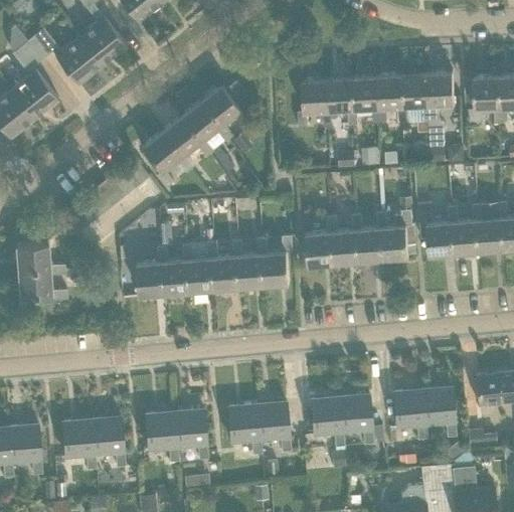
[(79,0),(98,21),(79,36),(103,64),(127,45),(104,17),(94,4),(98,0),(79,0)]
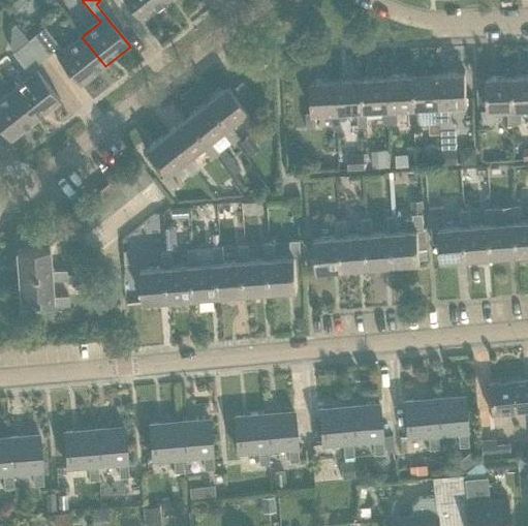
[(124,0),(142,23),(167,2),(164,0),(124,0)]
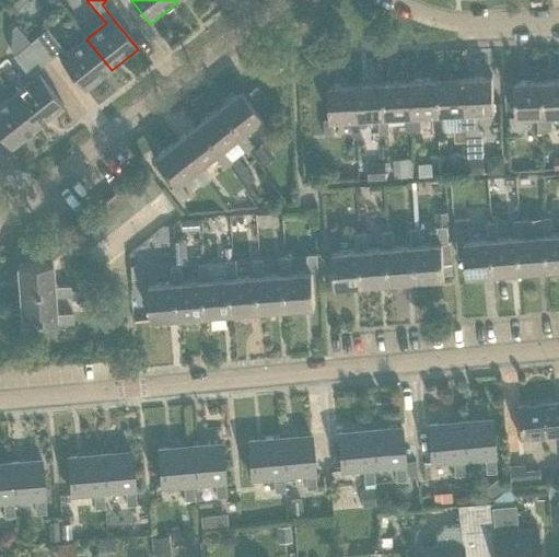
[(36,72),(46,65),(31,44),(30,44),(18,28),(12,32),(11,51),(14,56),(13,58),(32,82),(12,97),(37,129),(63,108),(36,72)]
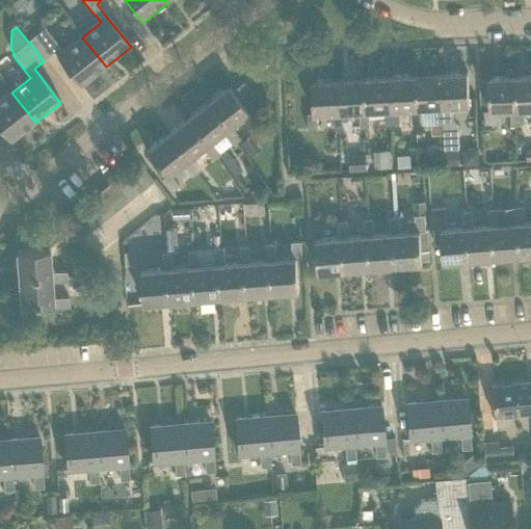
[(62,52),(45,29),(29,42),(44,61),(54,53),(57,57),(80,87),(106,67),(82,37),(62,52)]
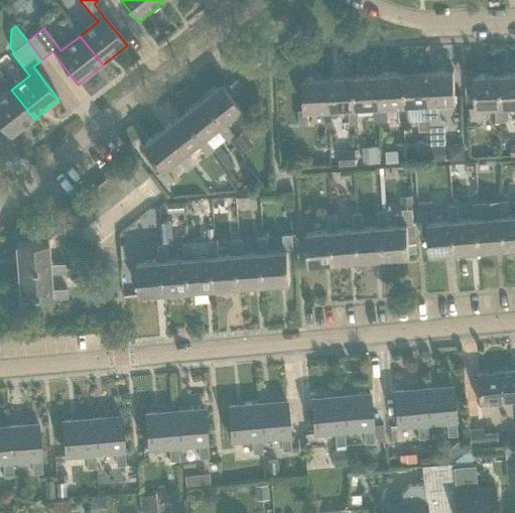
[(457,105),(455,72),(429,74),(430,106),(424,106),(425,121),(430,121),(431,143),(431,145),(445,145),(444,123),(440,119),(439,105),(457,105)]
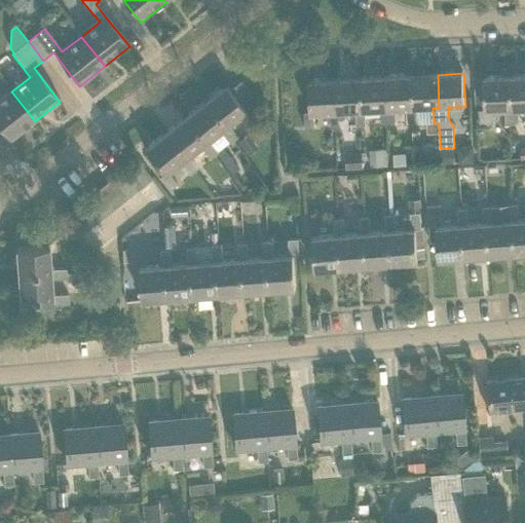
[(412,76),(413,109),(407,110),(408,124),(417,124),(416,109),(433,108),(439,108),(438,75),(412,76)]
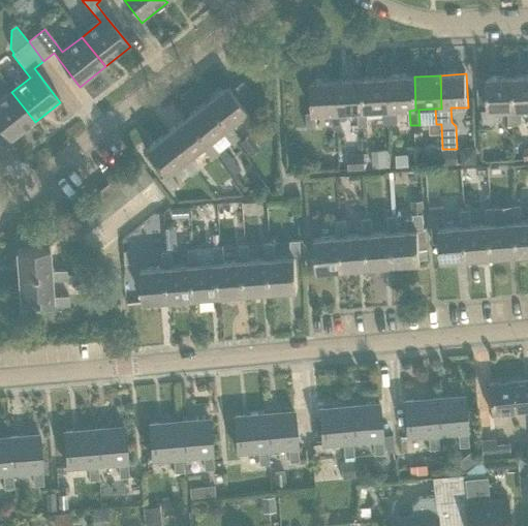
[(398,111),(409,111),(415,110),(414,76),(389,78),(391,112),(383,112),(384,127),(394,126),(398,123),(398,111)]
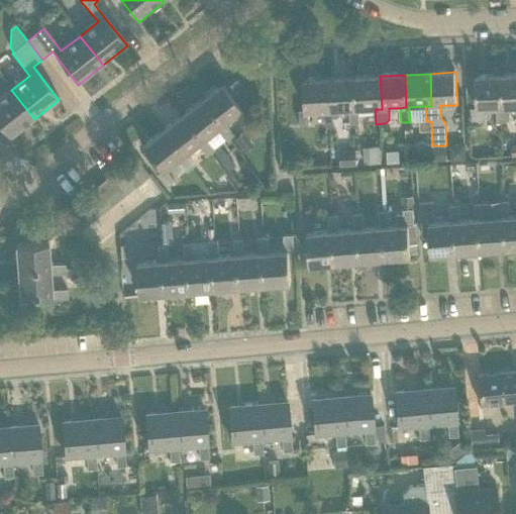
[(515,75),(501,76),(503,108),(496,109),(497,124),(507,123),(510,119),(509,108),(515,107),(515,75)]
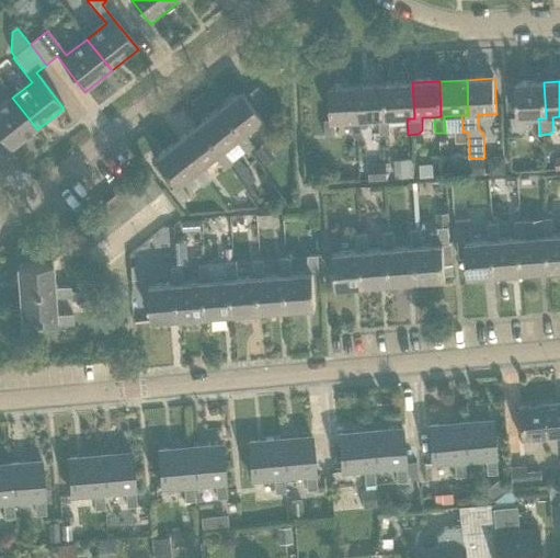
[(414,118),(412,82),(385,84),(387,120),(380,120),(380,136),(391,136),(390,120),(407,118),(414,118)]
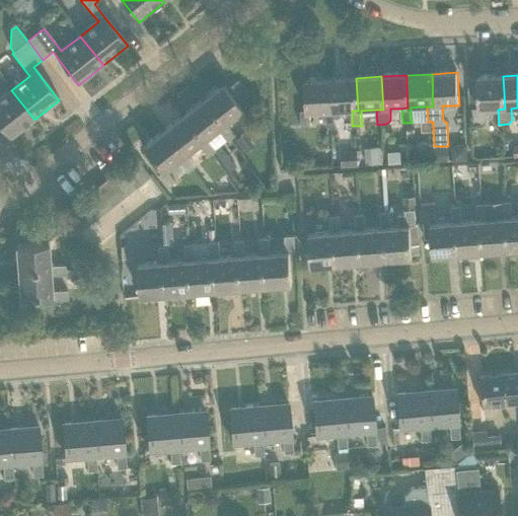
[(498,109),(505,108),(503,76),(477,77),(478,109),(473,109),(473,126),(484,125),(488,122),(487,109),(498,109)]
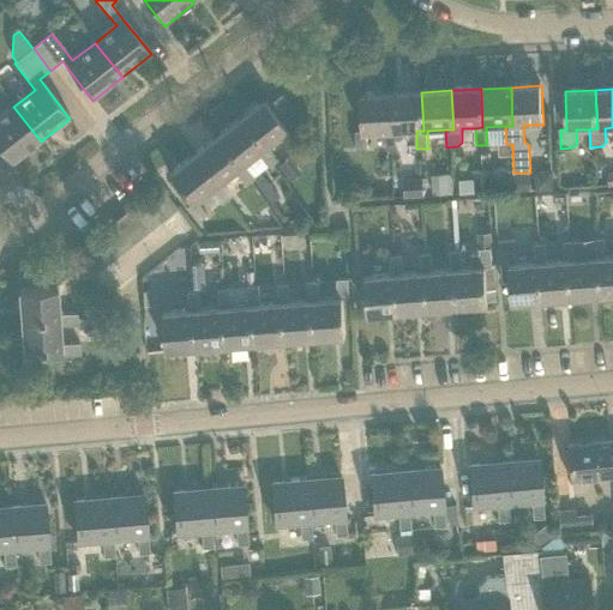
[(424,131),(421,92),(391,94),(394,132),(386,133),(388,150),(398,150),(397,140),(402,140),(406,137),(404,132),(416,131),(424,131)]
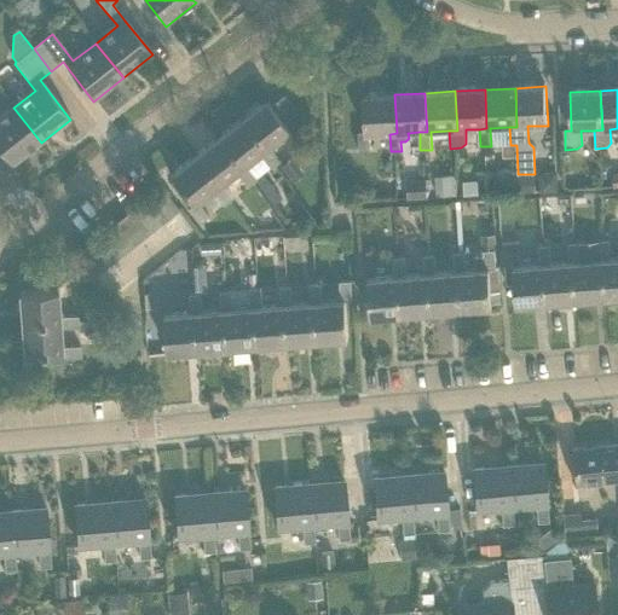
[(390,134),(397,133),(394,94),(364,96),(367,134),(359,134),(361,154),(371,152),(370,134),(390,134)]
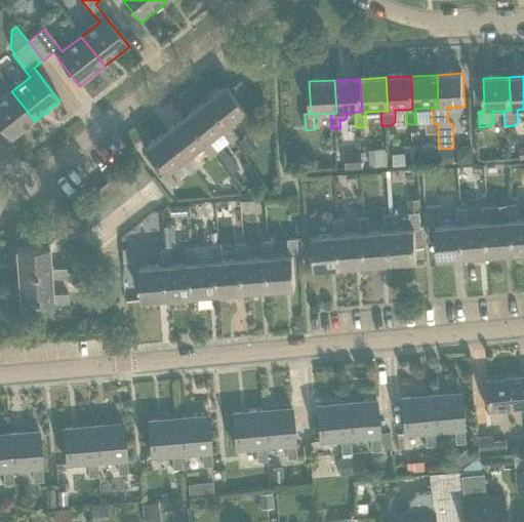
[(219,132),(230,145),(237,138),(228,126),(245,112),(226,86),(203,104),(224,129),(219,132)]
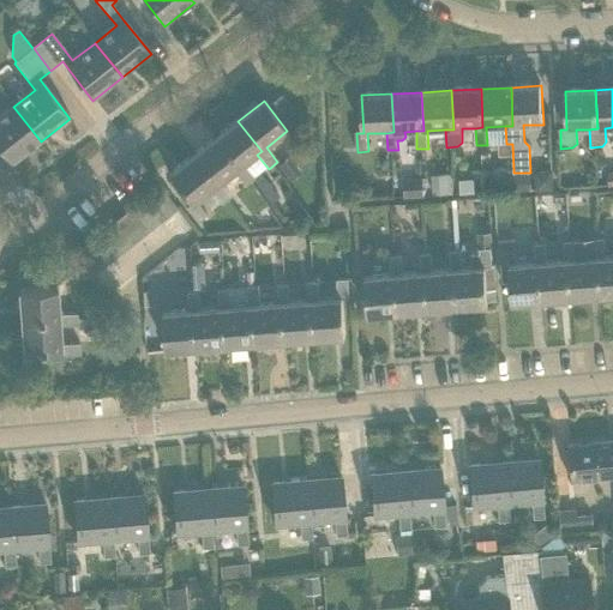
[(0,116),(0,149),(12,164),(41,142),(13,107),(0,116)]
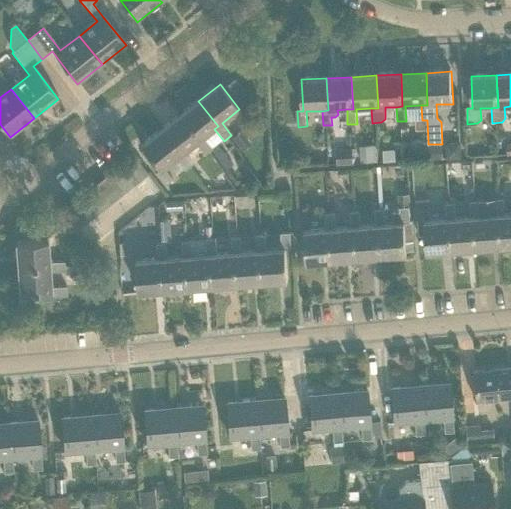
[(214,129),(218,126),(198,101),(179,116),(199,141),(195,144),(204,156),(211,150),(202,138),(214,129)]
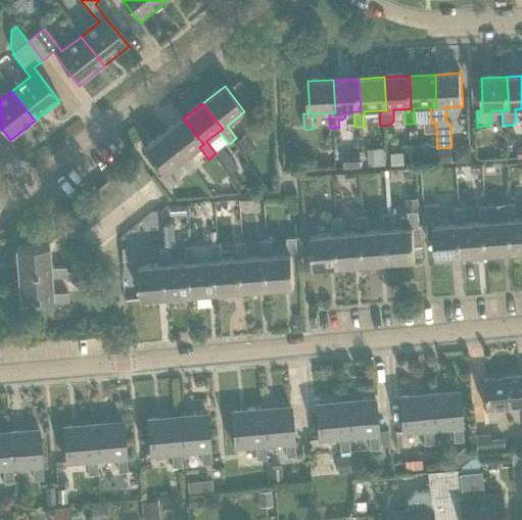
[(199,147),(203,144),(183,119),(162,134),(183,160),(179,162),(189,175),(196,170),(187,157),(199,147)]
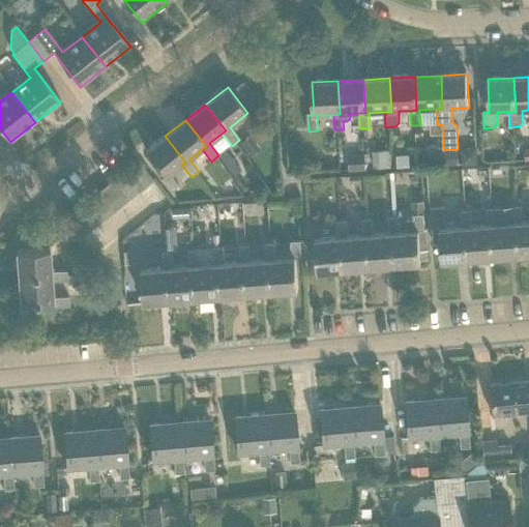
[(181,165),(185,163),(165,136),(146,151),(166,177),(160,180),(171,194),(178,187),(169,175),(181,165)]
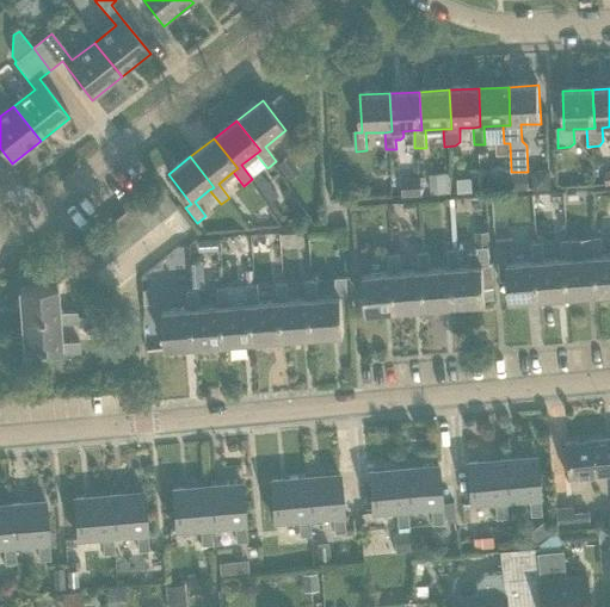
[(276,167),(288,183),(300,173),(288,158),(276,167)]
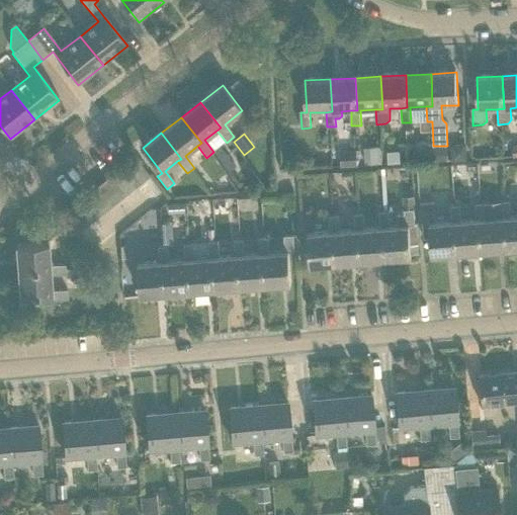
[(431,144),(419,145),(420,160),(434,159),(433,146),(433,144),(431,144)]
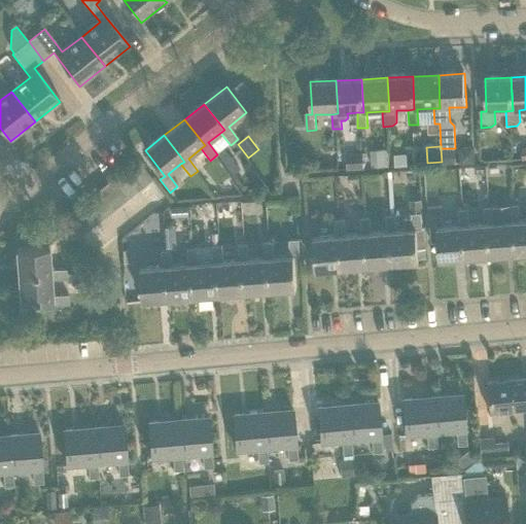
[(384,151),(371,152),(372,169),(385,168),(384,151)]
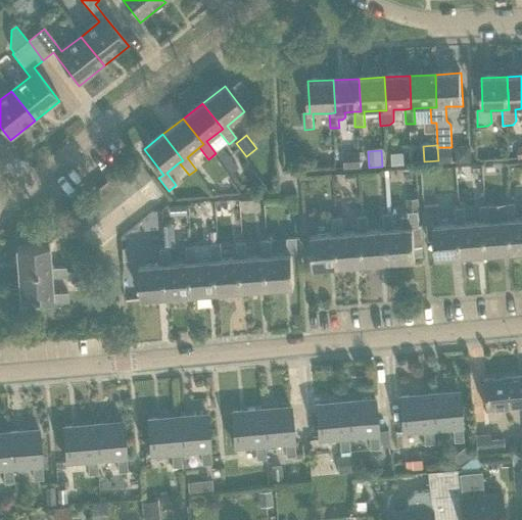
[(438,163),(453,163),(453,150),(438,150),(438,163)]
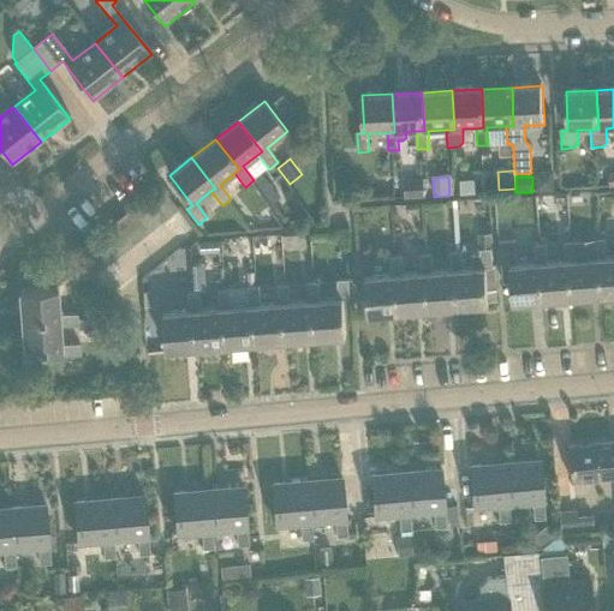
[(405,198),(424,198),(424,180),(405,181),(405,198)]
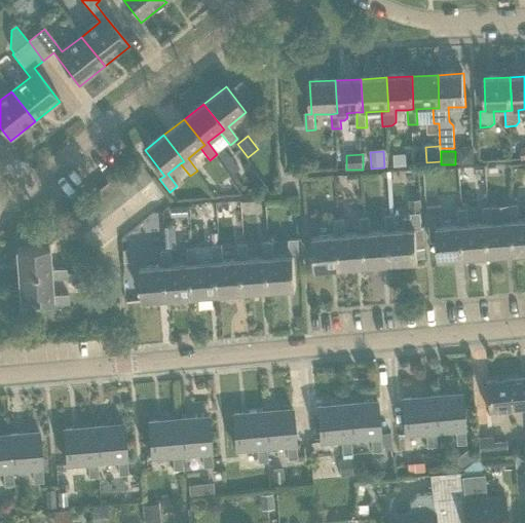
[(221,160),(220,161),(231,177),(238,171),(227,155),(221,160)]
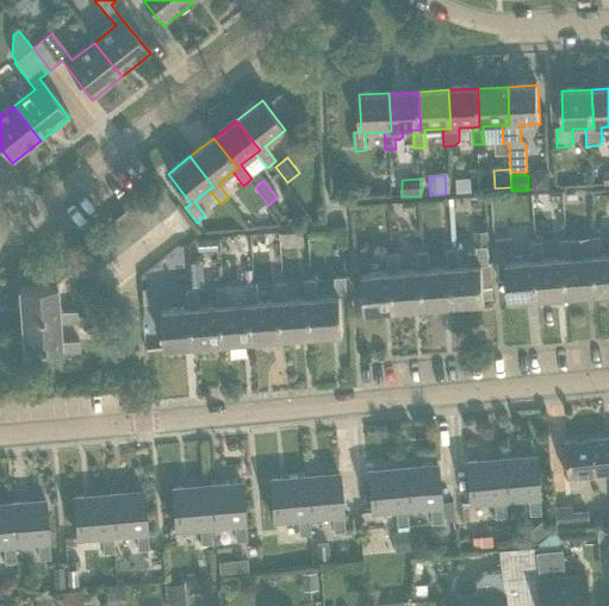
[(458,193),(472,193),(472,182),(458,182),(458,193)]
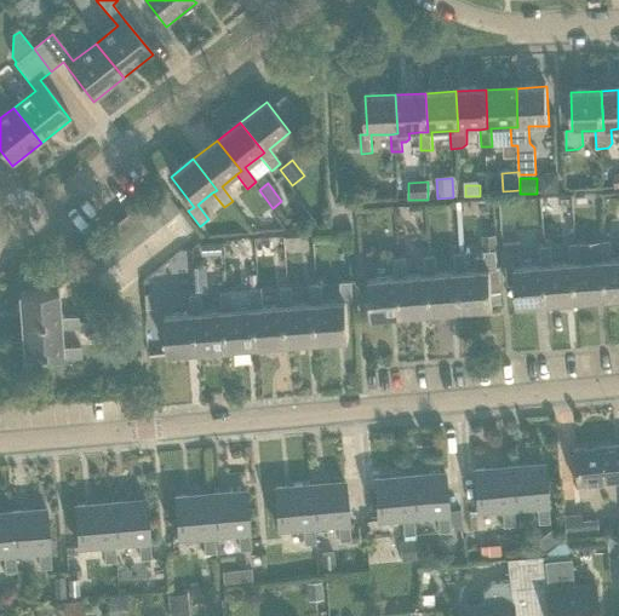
[(179,213),(162,190),(152,199),(168,222),(179,213)]
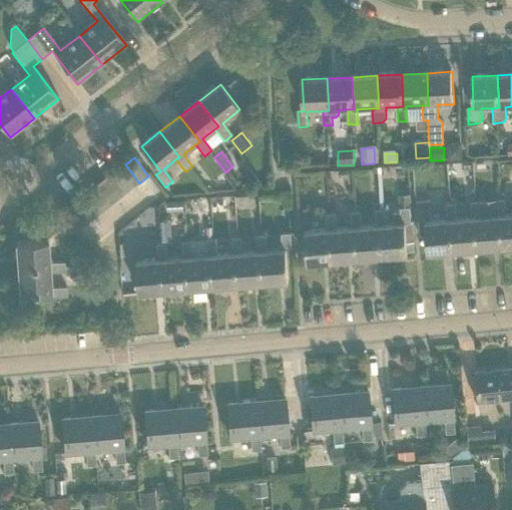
[(130,190),(139,183),(125,164),(115,171),(130,190)]
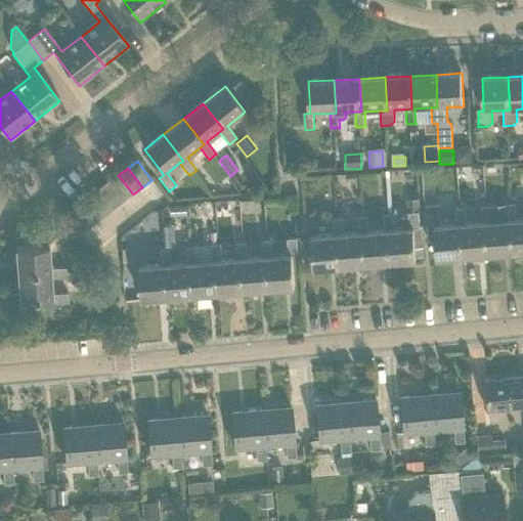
[(257,182),(251,169),(236,175),(243,189),(257,182)]
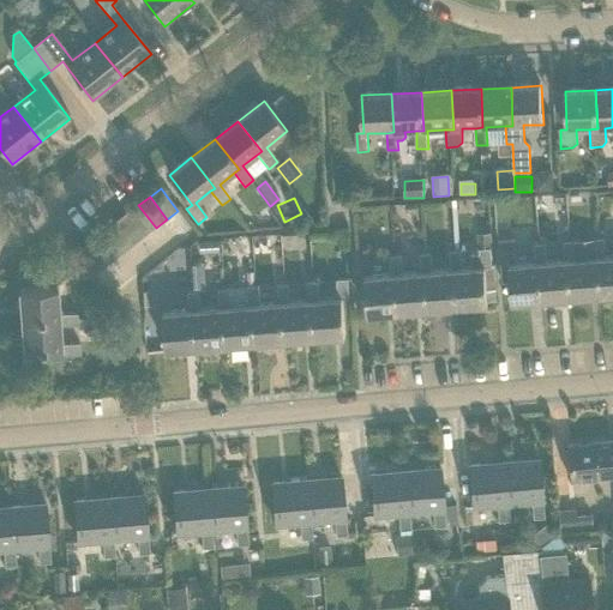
[(145,236),(156,228),(138,205),(127,213),(145,236)]
